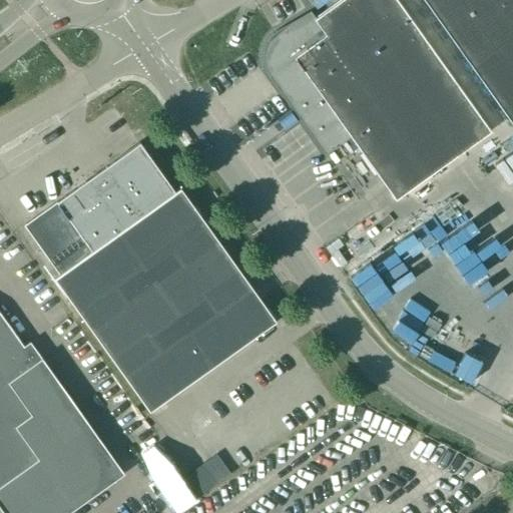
[(423,37),(396,0),(340,0),(315,18),(310,11),(276,31),(273,34),(270,37),(267,41),(265,45),(263,50),(263,55),(263,59),(263,64),(264,68),(266,72),(269,76),(295,113),(293,115),(291,112),(278,122),(285,131),(298,122),(296,119),(298,118),(325,155),(351,137),(395,199),(490,131),(423,37)]
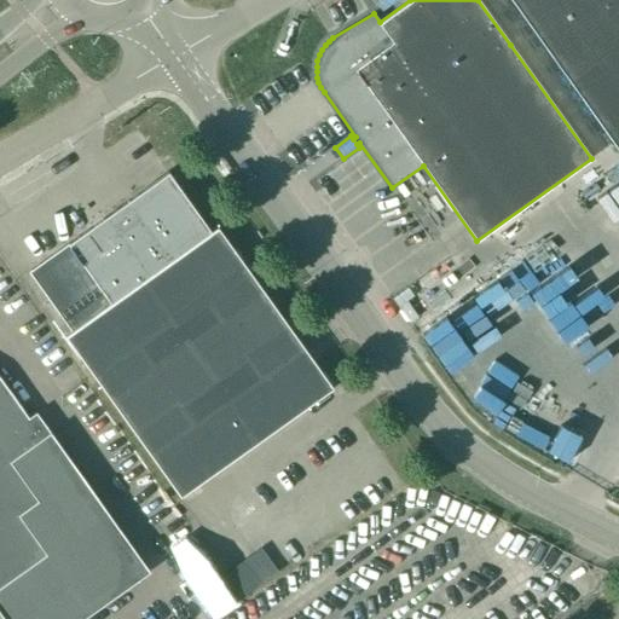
[(618,0),(510,0),(618,151),(618,0)]
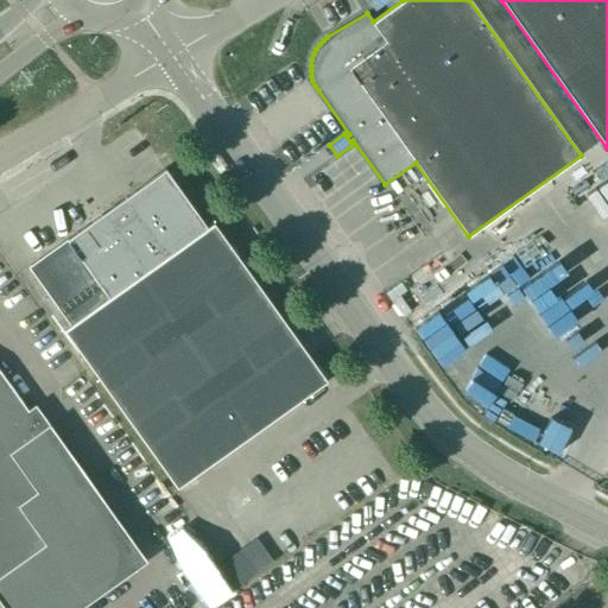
[(207,228),(165,170),(27,267),(69,325),(63,330),(177,489),(327,382),(213,223),(207,228)]
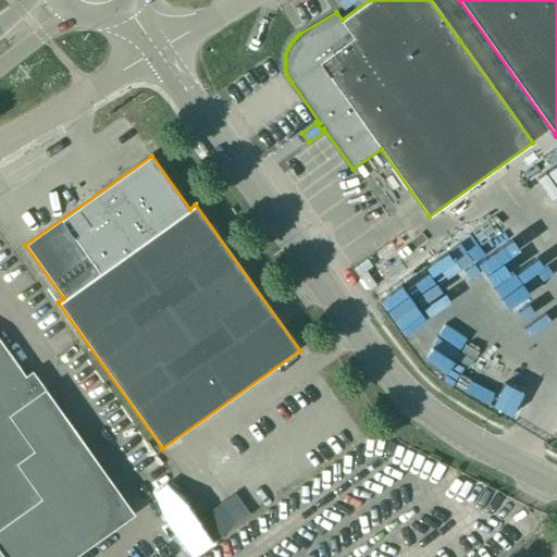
[(450,287),(490,262),(475,240),(436,264),(450,287)]
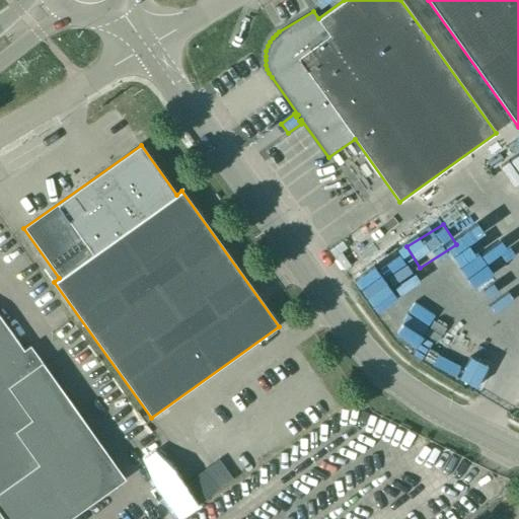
[(471,302),(479,296),(476,291),(468,297),(471,302)]
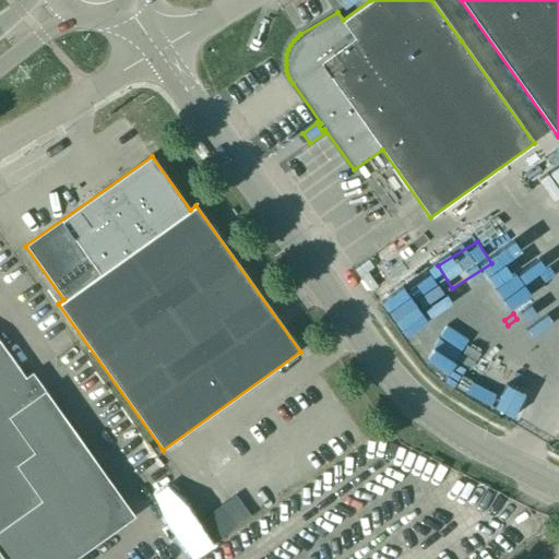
[(25,378),(0,343),(0,342),(0,558),(74,558),(134,516),(33,373),(25,378)]
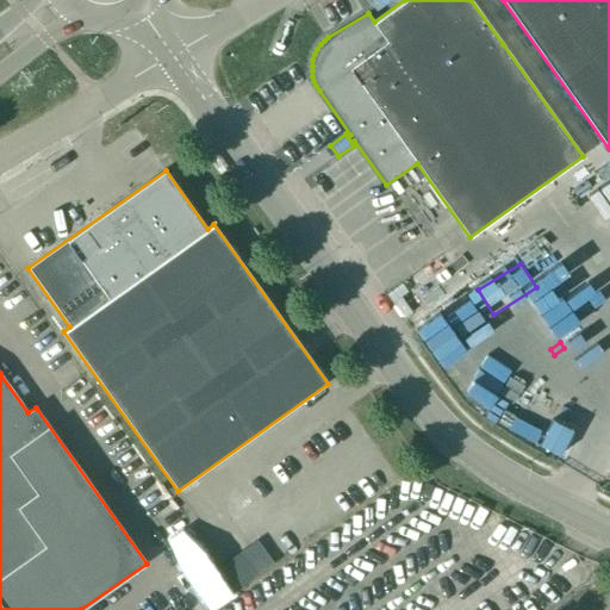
[(511,431),(537,442),(541,434),(515,422),(511,431)]
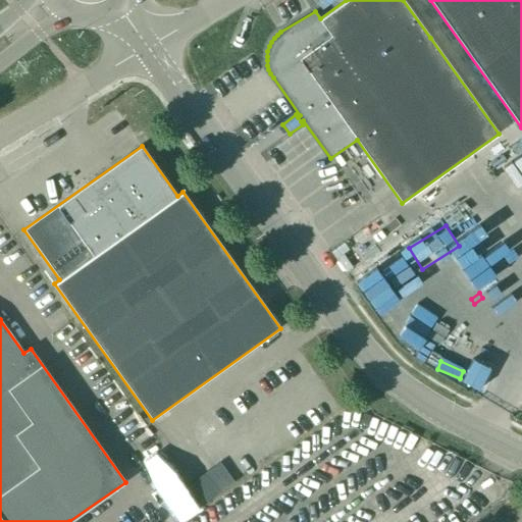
[(480,398),(490,376),(473,367),(462,388),(480,398)]
